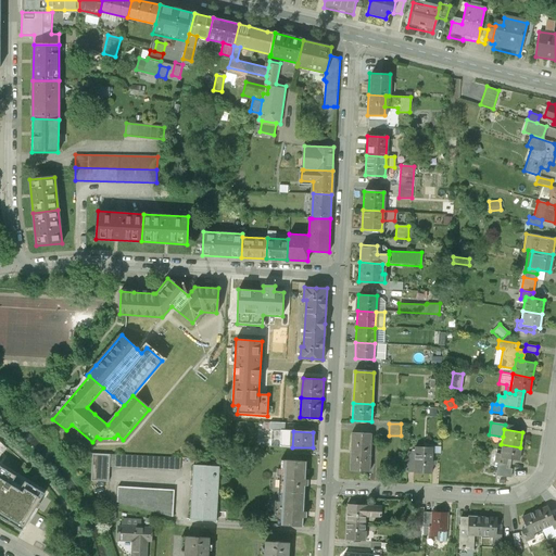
[(351,434),(350,471),(369,472),(370,434),(351,434)]
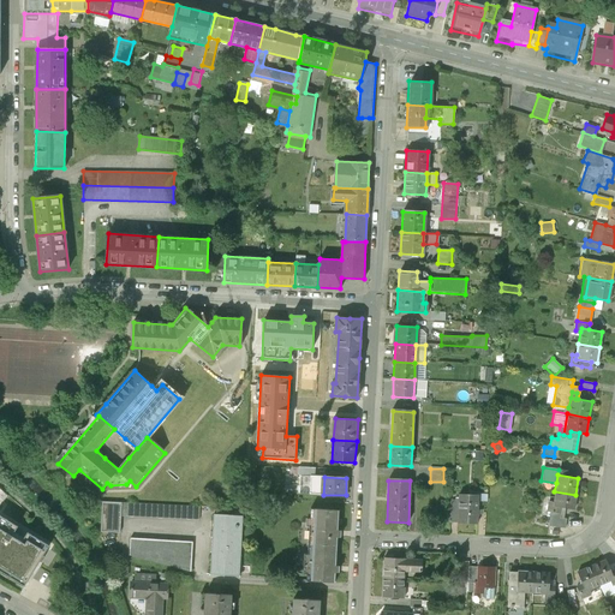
[(573,509),(575,495),(554,491),(553,503),(551,506),(560,507),(565,508),(573,509)]
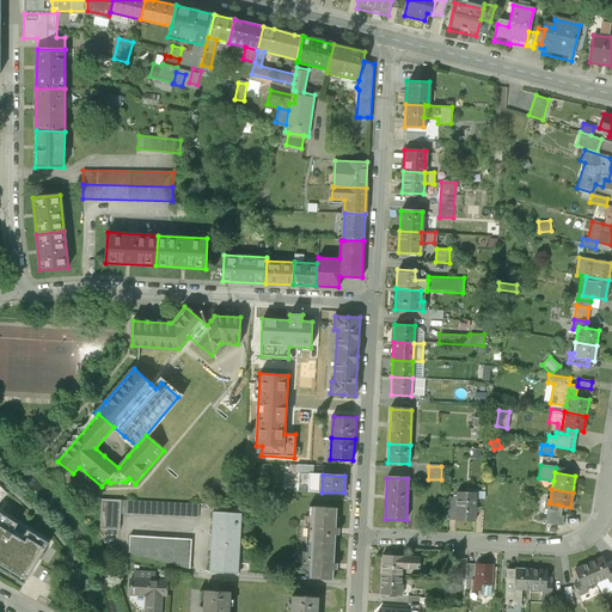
[(454,520),(454,521),(475,521),(476,499),(476,494),(456,493),(456,497),(454,520)]
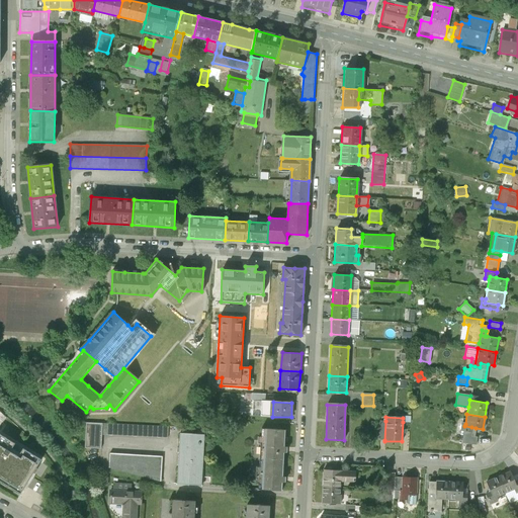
[(87,423),(85,448),(102,449),(102,435),(168,439),(168,427),(87,423)]
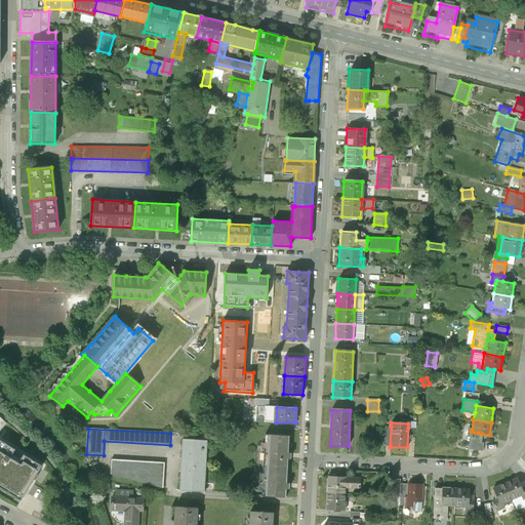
[(466,437),(470,438),(477,439),(478,433),(471,432),(472,430),(468,429),(466,437)]
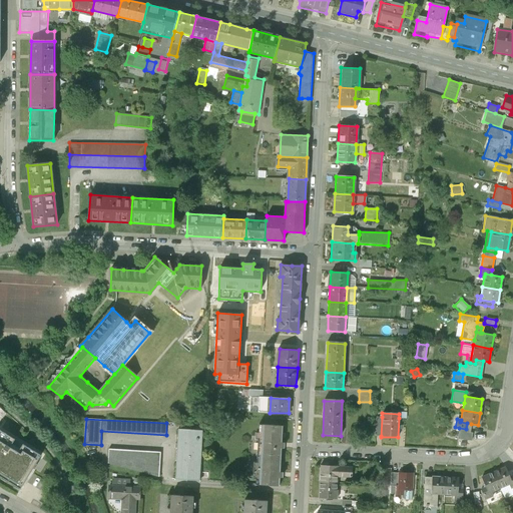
[(471,424),(467,423),(466,429),(459,428),(457,439),(471,441),(472,433),(469,433),(471,424)]
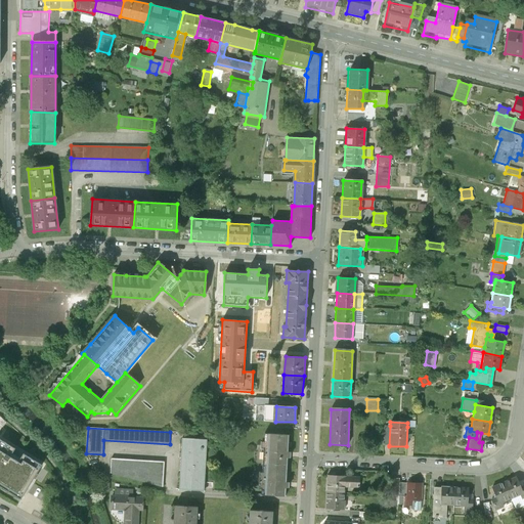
[(265,434),(264,464),(287,466),(288,457),(291,457),(291,452),(288,452),(289,435),(265,434)]
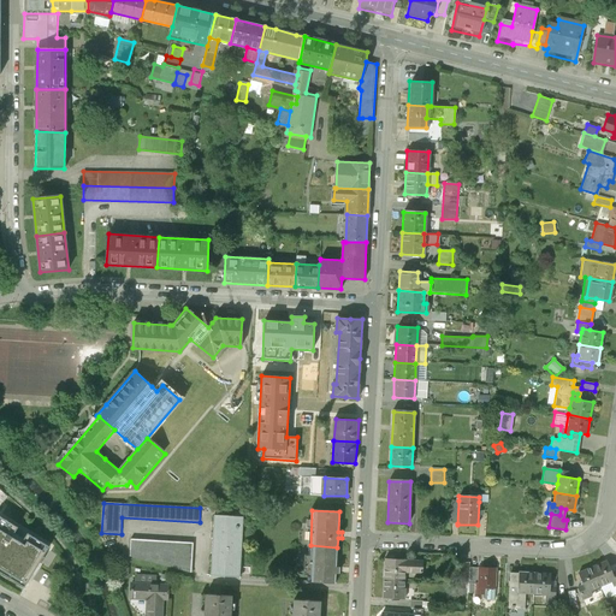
[(214,515),(211,576),(240,578),(243,517),(214,515)]
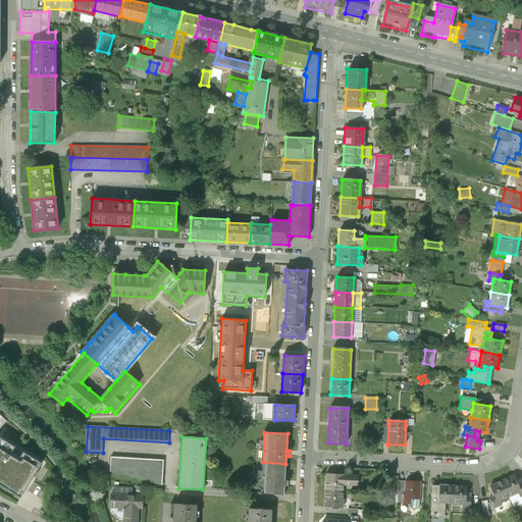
[(15,447),(0,437),(0,484),(20,498),(42,463),(23,452),(18,460),(10,455),(15,447)]
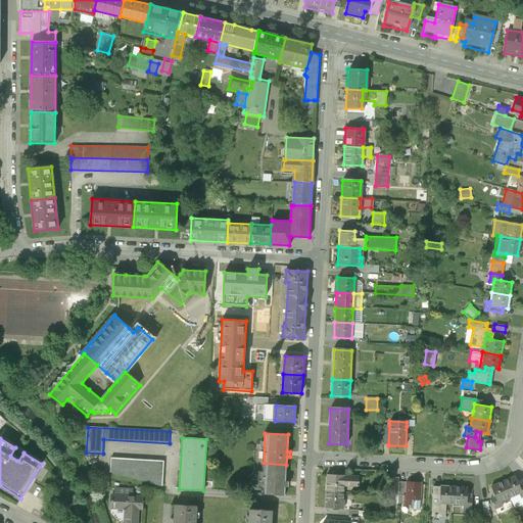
[(164,460),(111,458),(110,471),(163,485),(164,460)]
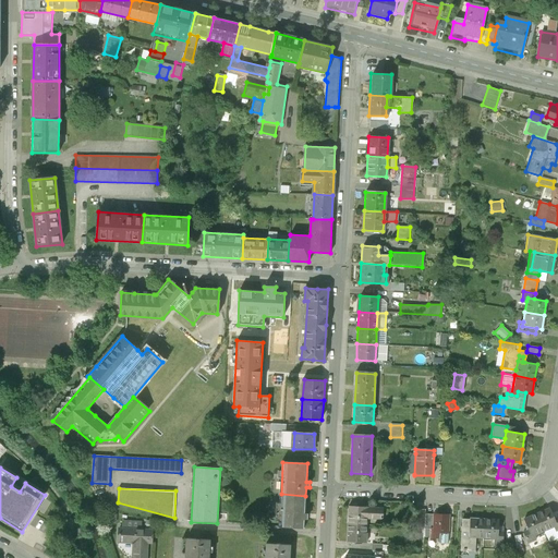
[(305,513),(305,496),(281,494),(280,502),(277,502),(276,521),(279,521),(279,526),(304,528),(304,519),(307,519),(307,513),(305,513)]
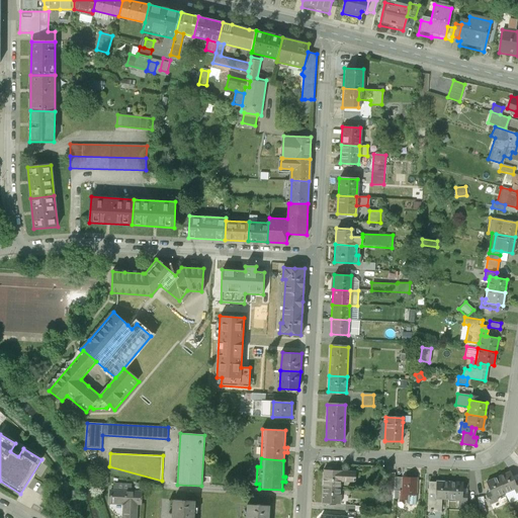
[(323,470),(322,487),(340,488),(340,482),(354,483),(355,471),(323,470)]
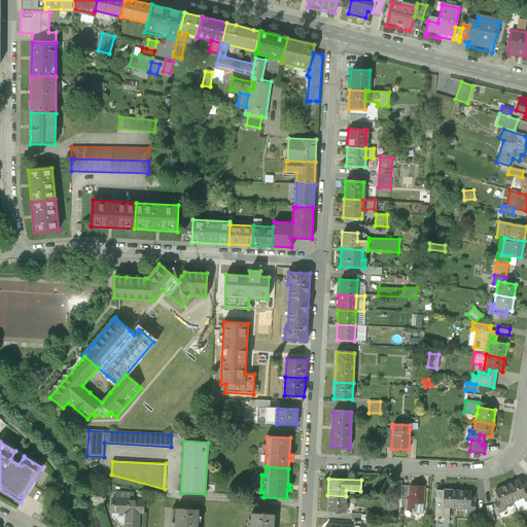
[(514,500),(523,497),(525,496),(524,493),(518,479),(505,484),(514,500)]
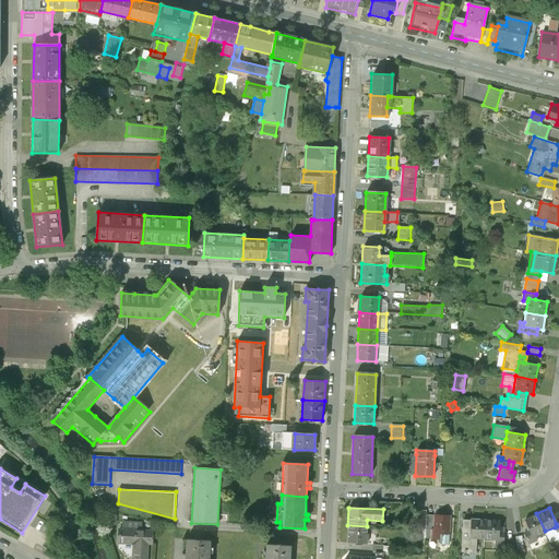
[(415,528),(425,528),(426,514),(426,510),(416,510),(415,528)]
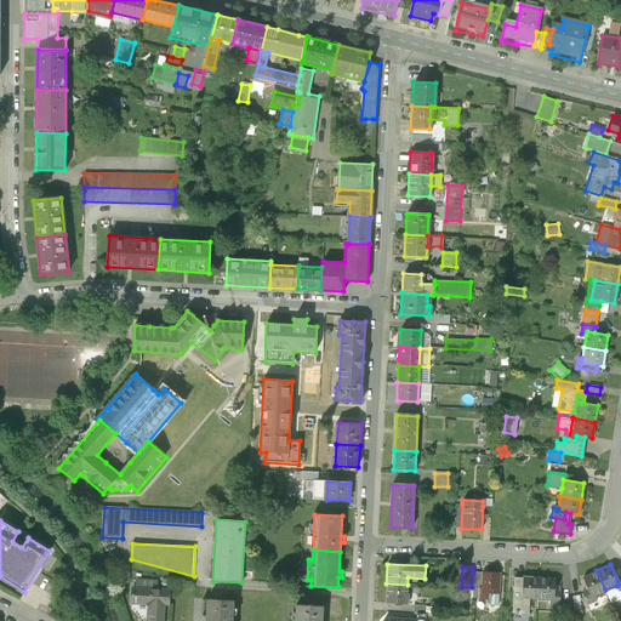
[(581,576),(590,593),(591,597),(593,594),(605,590),(596,570),(581,576)]
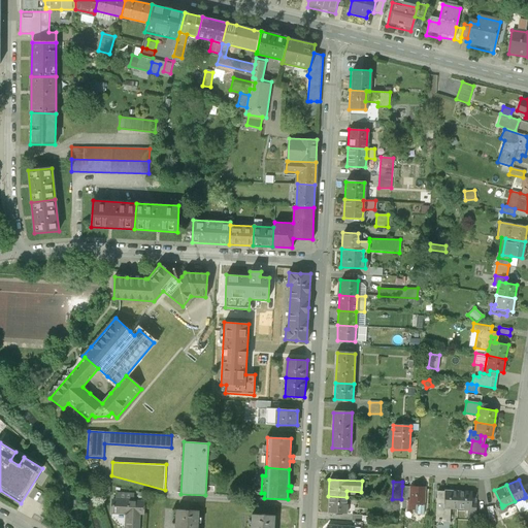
[(110,487),(101,486),(100,497),(110,494),(110,487)]
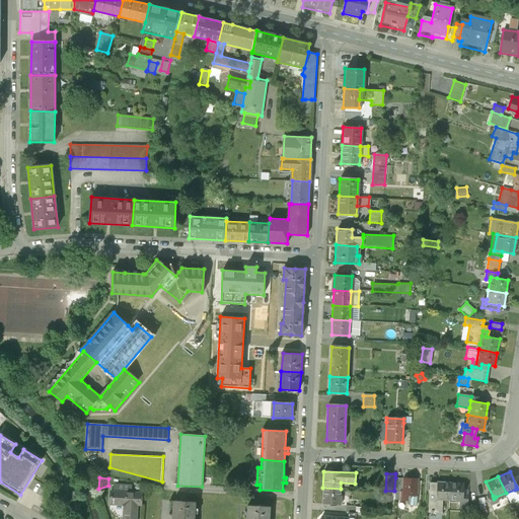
[(403,478),(395,477),(394,491),(394,499),(399,500),(400,491),(402,491),(403,478)]
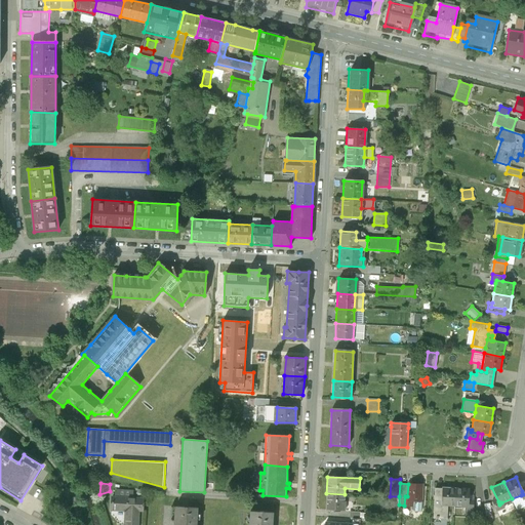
[(421,484),(408,484),(407,496),(405,496),(404,506),(411,506),(411,500),(421,500),(421,484)]
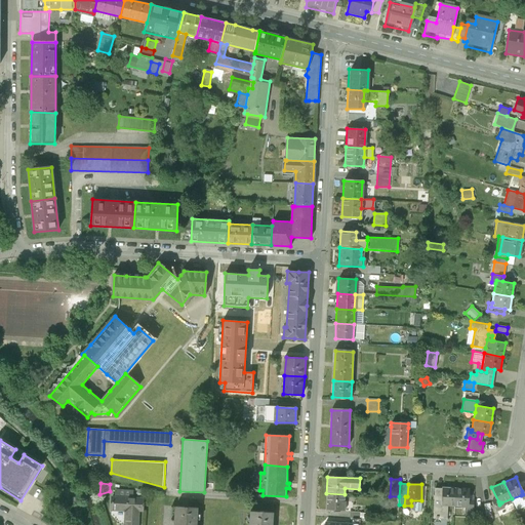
[(434,487),(432,518),(446,519),(447,506),(442,505),(442,487),(434,487)]
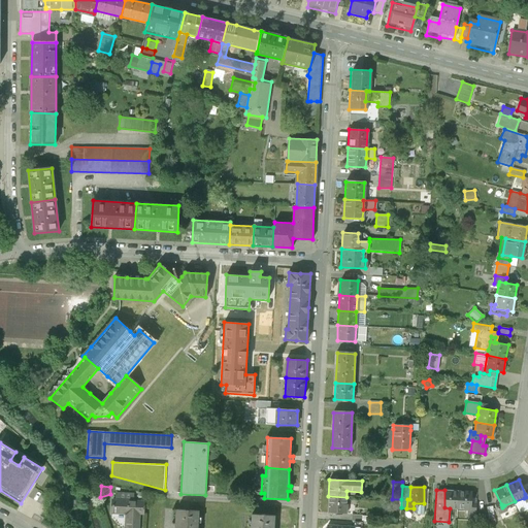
[(458,491),(444,490),(444,507),(450,508),(457,508),(458,491)]
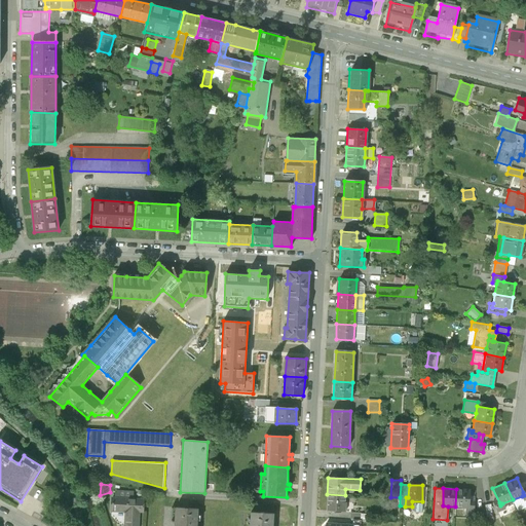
[(470,489),(456,489),(455,506),(464,508),(468,508),(468,501),(470,489)]
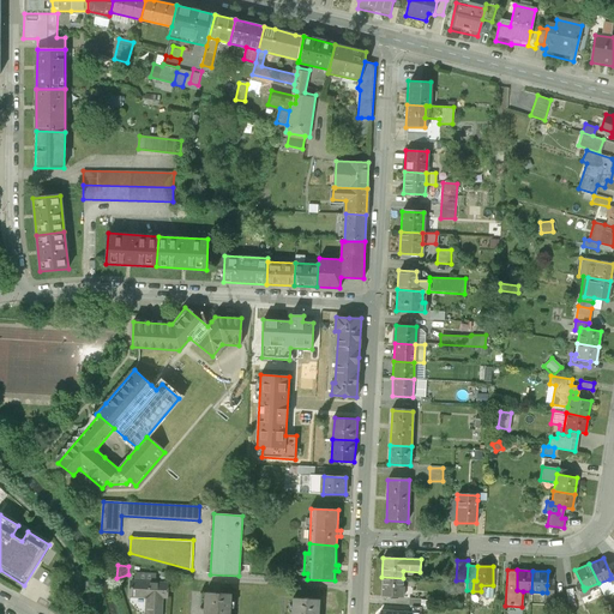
[(402,597),(403,578),(381,577),(381,596),(402,597)]
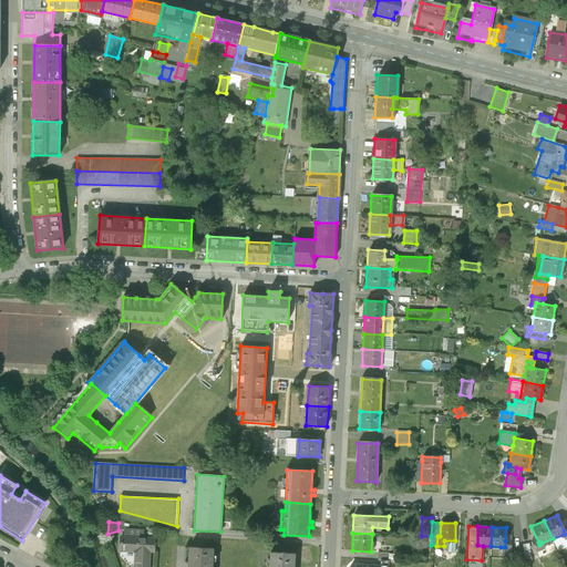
[(155,537),(122,535),(121,550),(136,552),(134,566),(148,566),(151,552),(155,552),(155,537)]
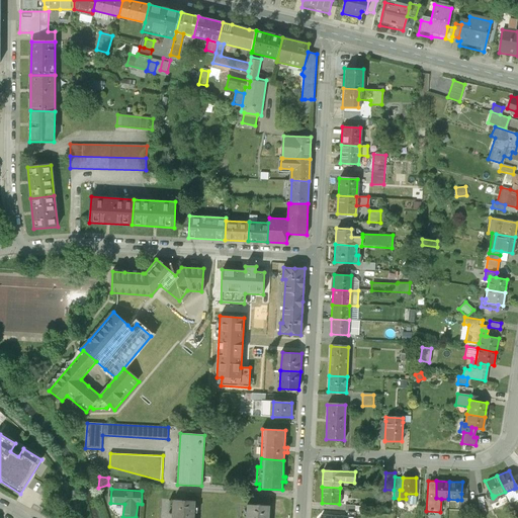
[(466,494),(461,494),(461,500),(457,500),(457,505),(466,505),(466,494)]
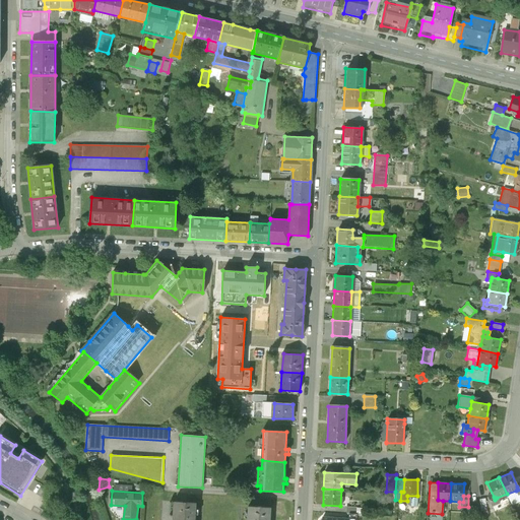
[(499,503),(497,498),(495,500),(494,497),(489,499),(492,506),(499,503)]
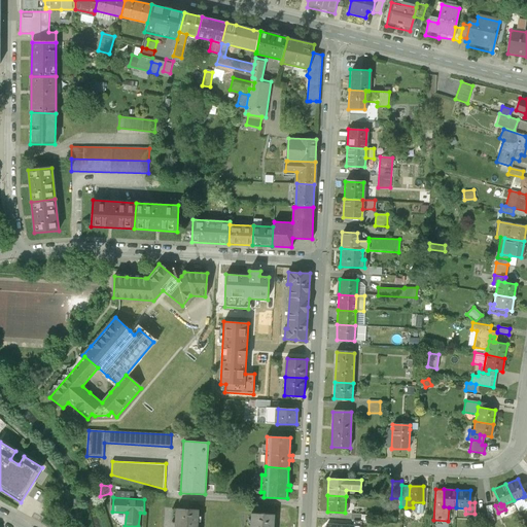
[(177,508),(176,526),(197,526),(199,510),(177,508)]
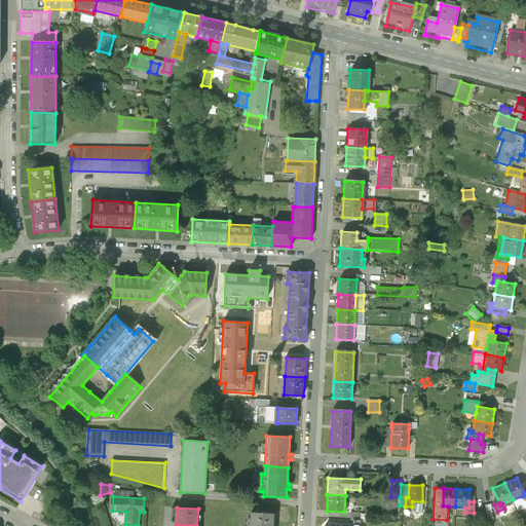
[(252,513),(251,525),(272,525),(273,514),(252,513)]
